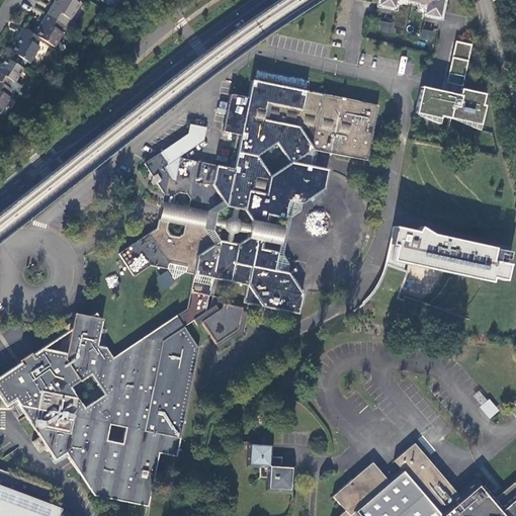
[(82,1),(80,0),(60,0),(56,0),(50,12),(66,21),(75,27),(79,21),(73,17),(82,1)]
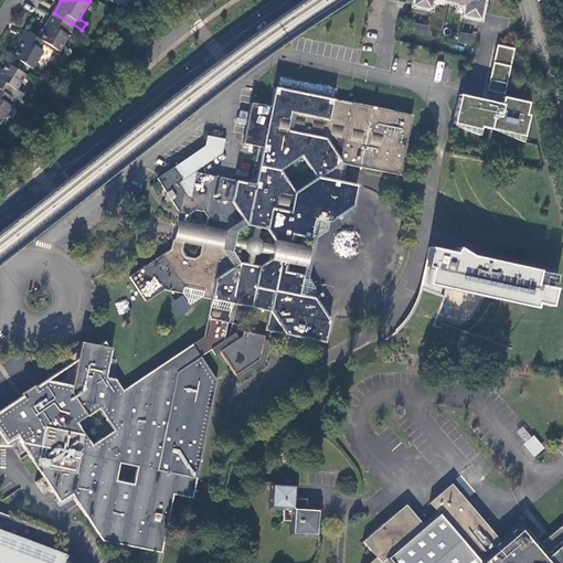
[(417,0),(416,4),(433,8),(434,0),(438,0),(443,1),(444,0),(449,0),(459,2),(458,4),(467,7),(465,13),(482,18),(486,0),(417,0)]
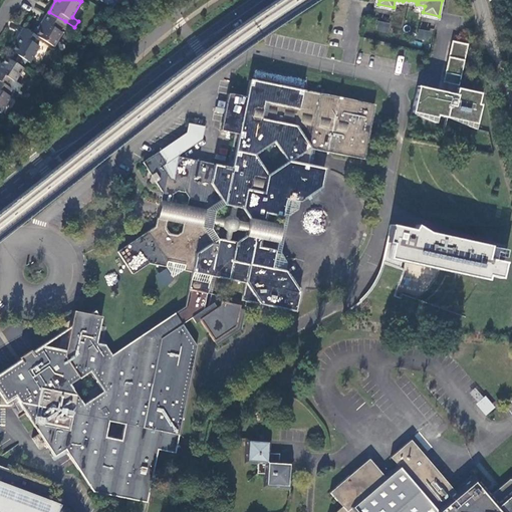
[(395,0),(394,7),(392,18),(391,22),(420,28),(421,24),(423,12),(425,6),(417,4),(418,2),(409,0),(404,0),(403,1),(399,0),(395,0)]
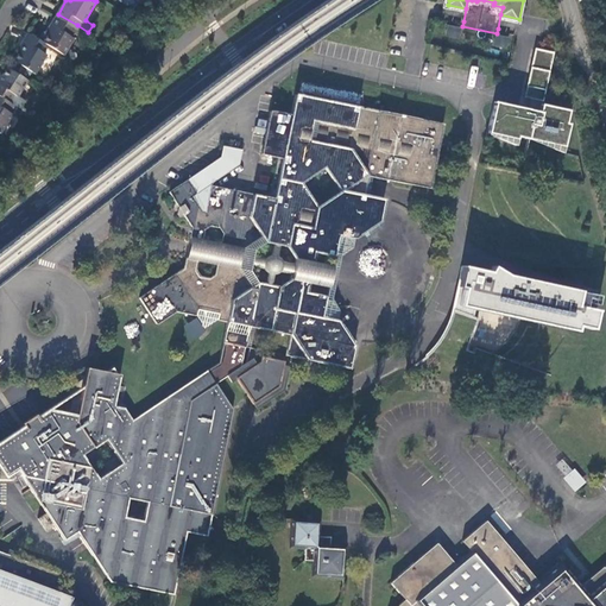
[(466,8),(448,5),(446,18),(464,21),(466,8)]
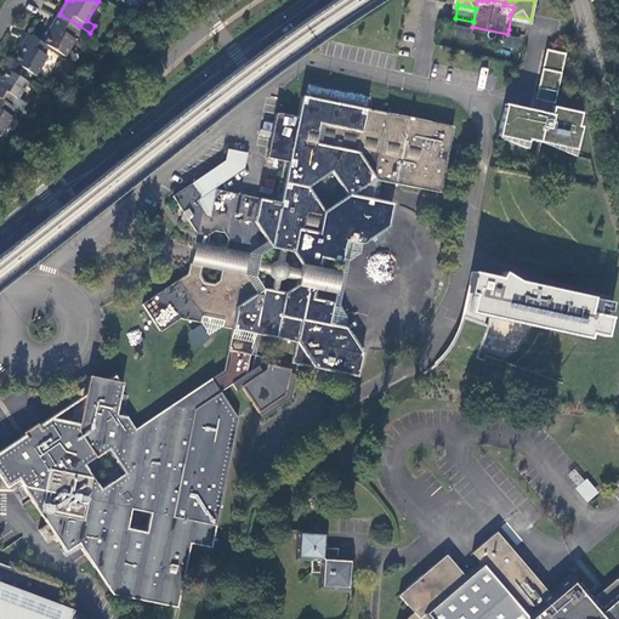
[(51,44),(67,54),(78,37),(74,34),(79,26),(60,15),(51,29),(52,30),(46,40),(51,44)]
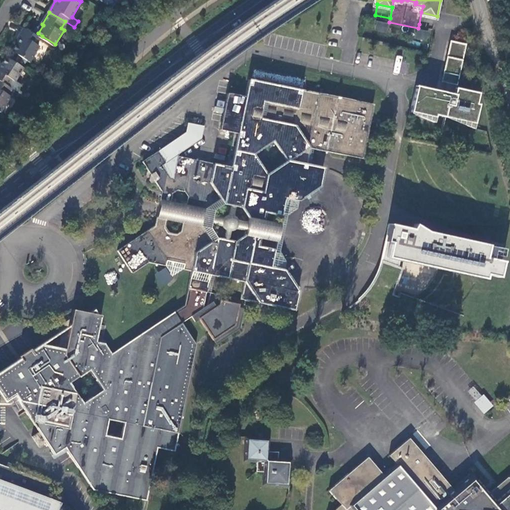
[(435,27),(437,16),(421,12),(419,24),(435,27)]
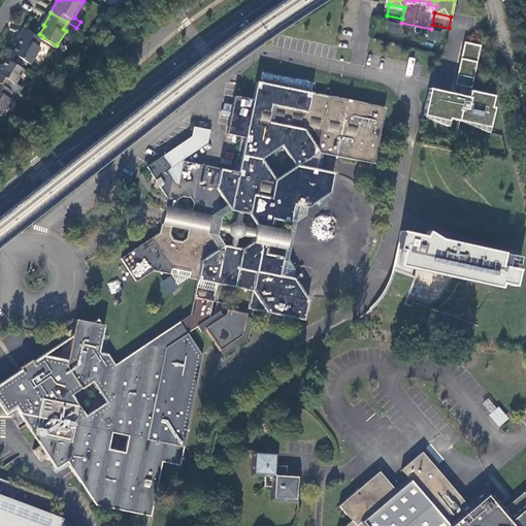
[(389,29),(398,31),(400,24),(390,22),(389,29)]
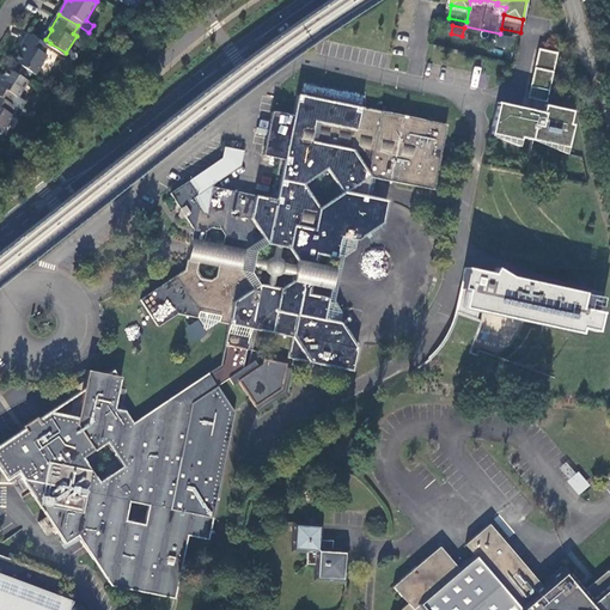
[(46,40),(30,31),(20,47),(23,49),(17,59),(19,61),(26,65),(23,69),(32,75),(35,69),(38,72),(49,52),(46,49),(50,43),(46,40)]
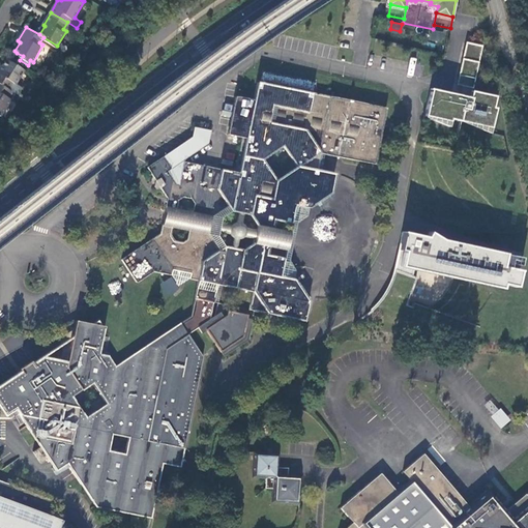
[(434,30),(432,37),(442,39),(443,32),(434,30)]
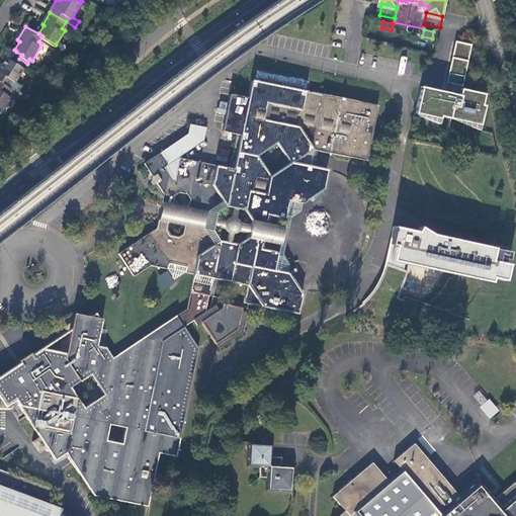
[(17,79),(25,66),(7,55),(3,62),(2,62),(0,64),(0,78),(10,85),(14,78),(17,80),(17,79)]
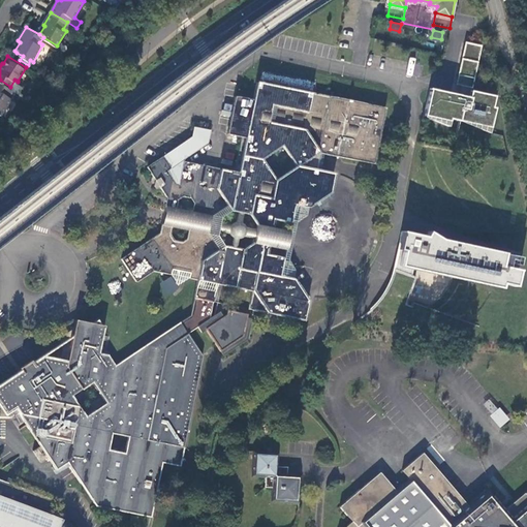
[(16,98),(20,92),(10,87),(0,80),(0,111),(3,113),(12,97),(16,98)]
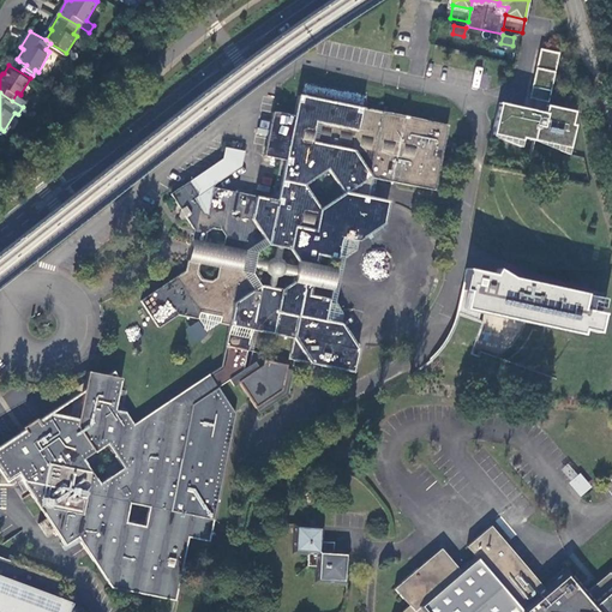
[(29,99),(21,94),(21,95),(17,93),(12,101),(23,107),(29,99)]
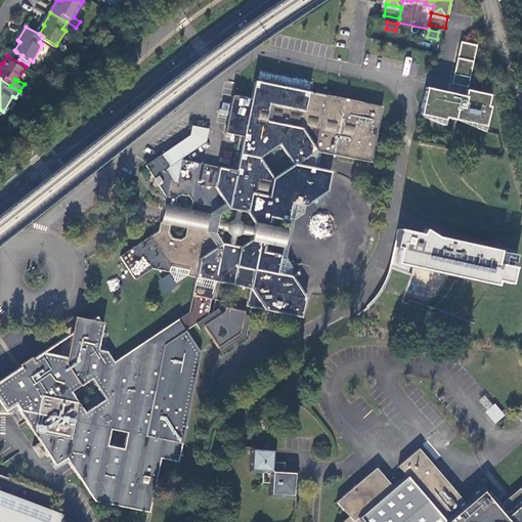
[(175,180),(173,176),(178,173),(173,164),(170,166),(163,153),(147,163),(155,176),(154,183),(156,186),(160,183),(167,193),(165,203),(175,205),(177,197),(182,192),(190,194),(193,201),(192,208),(212,212),(226,202),(230,208),(248,211),(256,221),(270,224),(272,216),(289,219),(288,227),(284,246),(281,254),(265,251),(267,243),(252,240),(242,246),(223,242),(218,246),(207,230),(188,226),(187,234),(182,238),(173,236),(170,231),(172,223),(162,220),(160,229),(122,255),(136,277),(153,267),(171,270),(172,264),(190,268),(189,274),(198,275),(216,279),(252,288),(249,305),(253,305),(303,315),(307,296),(293,275),(295,267),(287,256),(295,219),(305,212),(307,204),(329,189),(333,170),(319,168),(322,150),(373,161),(383,105),(257,80),(253,98),(234,94),(226,131),(245,135),(237,170),(183,159),(179,180),(175,180)]
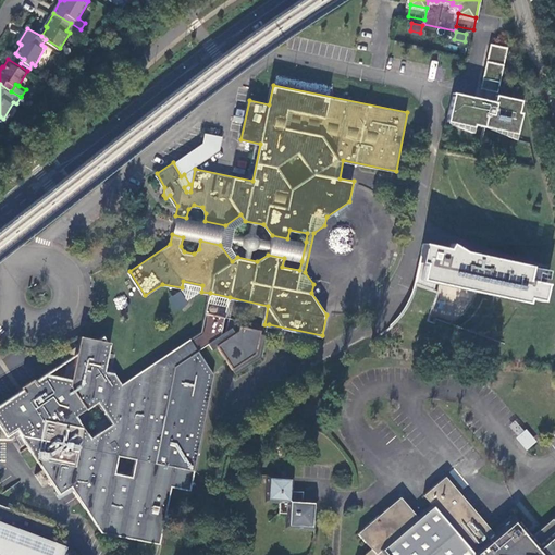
[(495,100),(455,91),(448,120),(476,125),(476,122),(518,132),(522,111),(520,110),(522,99),(497,94),(495,100)]
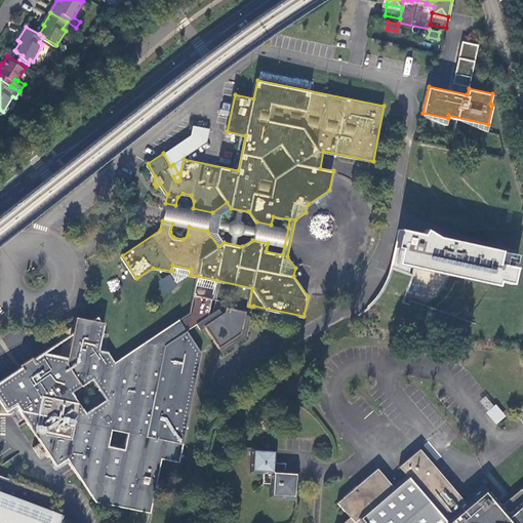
[(191,134),(163,153),(170,166),(173,164),(207,141),(211,128),(194,124),(191,134)]
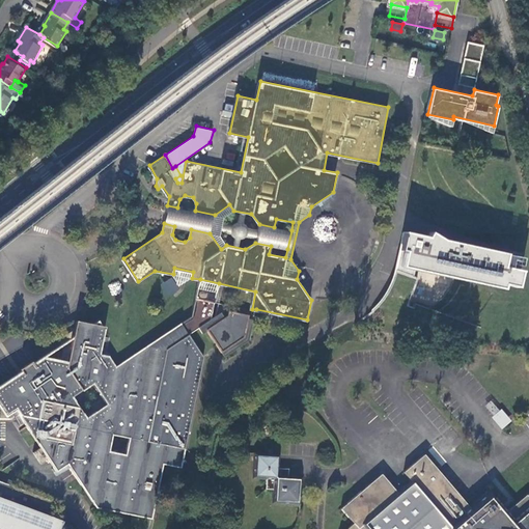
[(177,207),(167,205),(167,210),(164,223),(174,226),(191,229),(210,233),(215,215),(195,211),(177,207)]
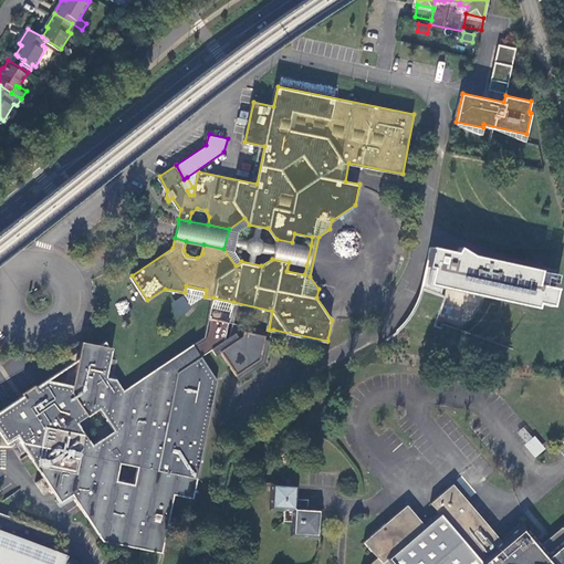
[(247,243),(248,249),(251,253),(258,254),(263,252),(265,247),(265,241),(261,237),(256,236),(250,238),(247,243)]
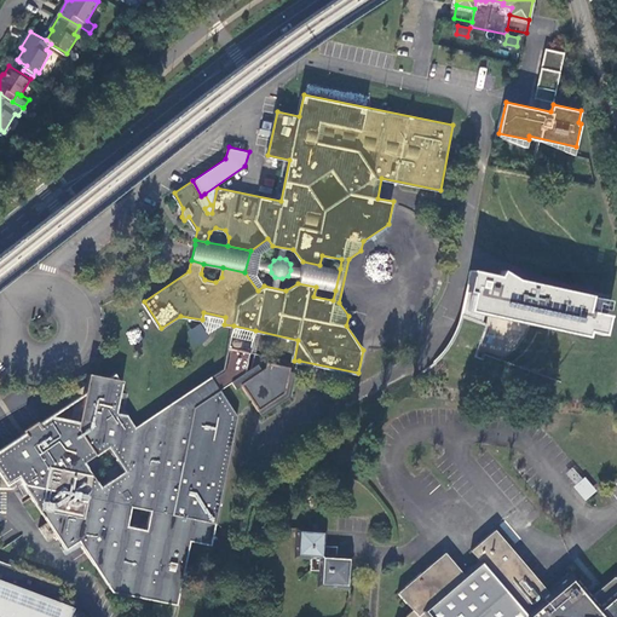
[(303,261),(298,283),(316,287),(335,290),(340,269),(319,265),(303,261)]
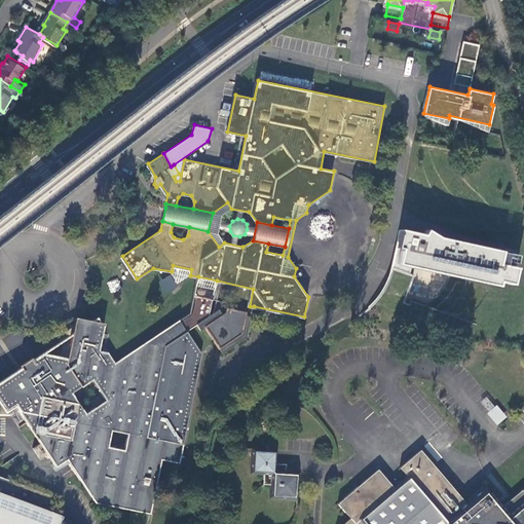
[(402,228),(395,262),(413,266),(499,285),(500,279),(514,283),(518,266),(499,262),(502,250),(440,236),(428,229),(425,233),(402,228)]
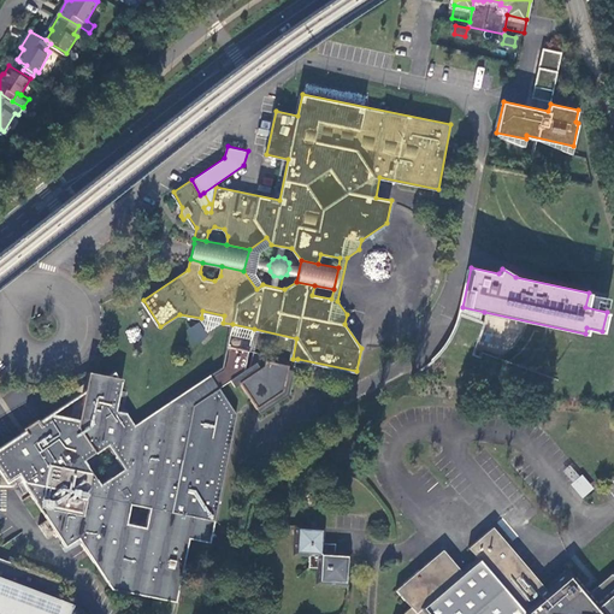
[(452,338),(441,354),(478,367),(484,352),(477,349),(488,322),(482,319),(484,312),(462,307),(460,317),(452,338)]
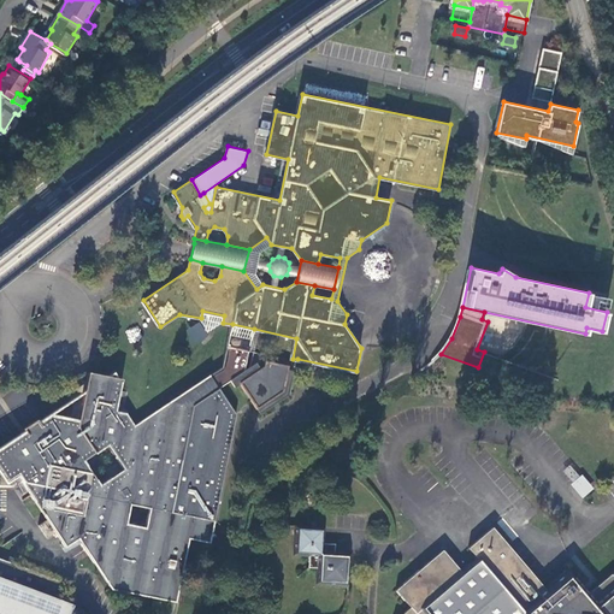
[(202,311),(201,318),(210,331),(223,323),(224,316),(202,311)]
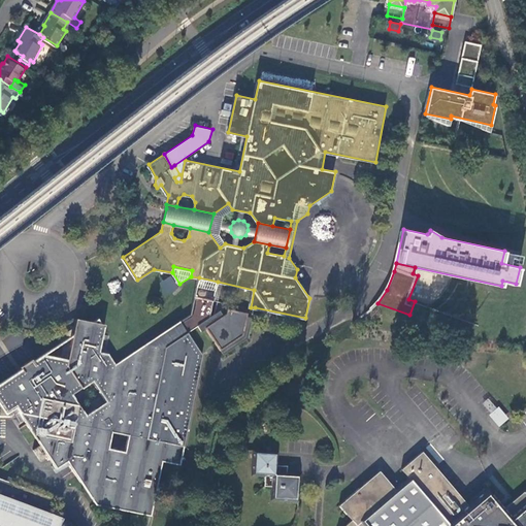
[(217,290),(218,282),(199,277),(198,286),(217,290)]
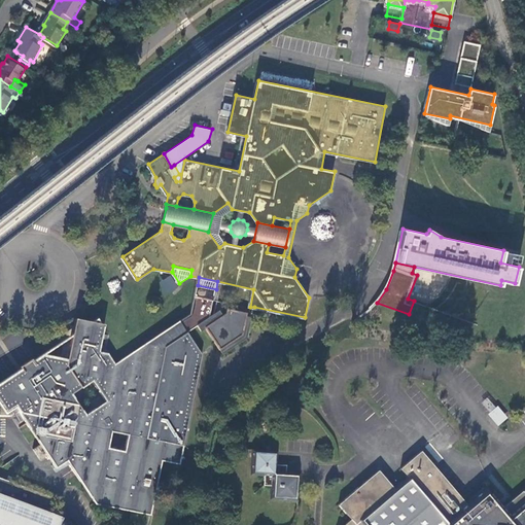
[(77,318),(74,334),(67,368),(38,362),(0,386),(13,408),(16,405),(57,466),(68,459),(97,502),(152,514),(164,459),(181,462),(204,352),(188,330),(211,315),(214,299),(195,295),(191,313),(116,362),(109,352),(101,350),(106,323),(77,318)]
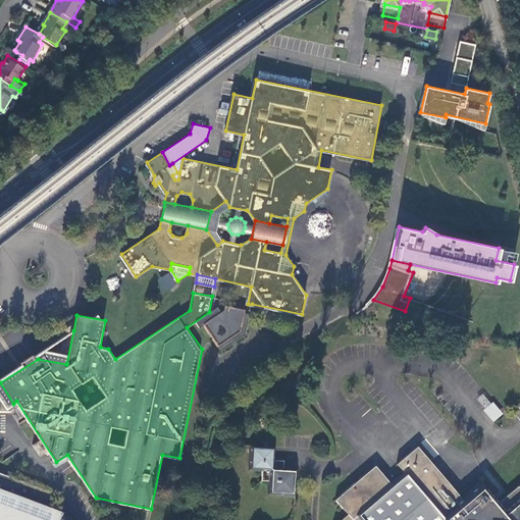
[(204,322),(218,345),(241,329),(246,303),(225,299),(223,309),(204,322)]
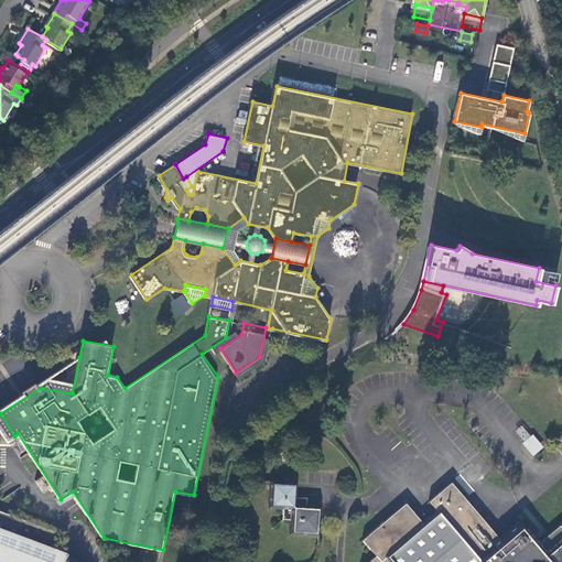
[(260,356),(236,373),(239,377),(266,359),(272,328),(268,328),(266,327),(260,356)]
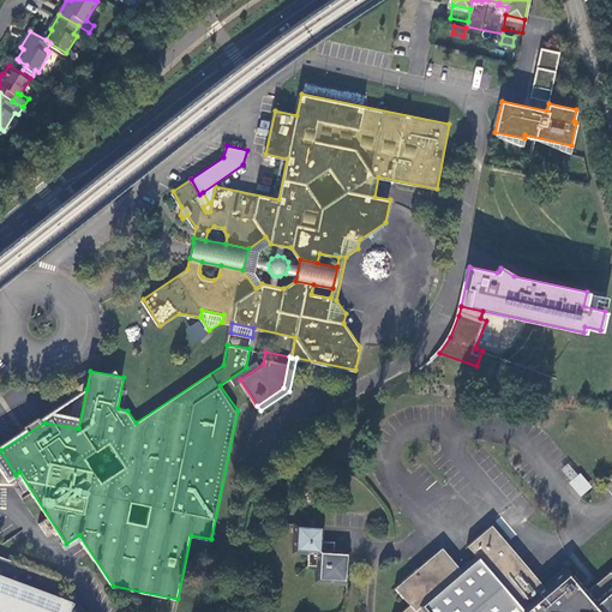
[(0,465),(9,479),(16,475),(0,450),(45,423),(78,429),(87,389),(40,420),(39,417),(25,425),(27,427),(0,445),(0,465)]
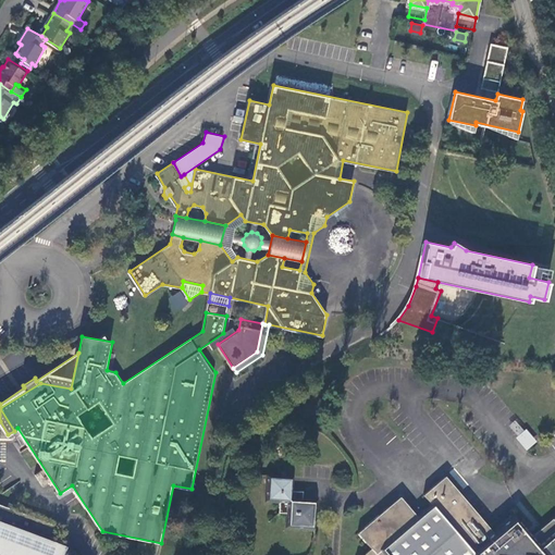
[(519,433),(526,427),(517,418),(510,423),(519,433)]
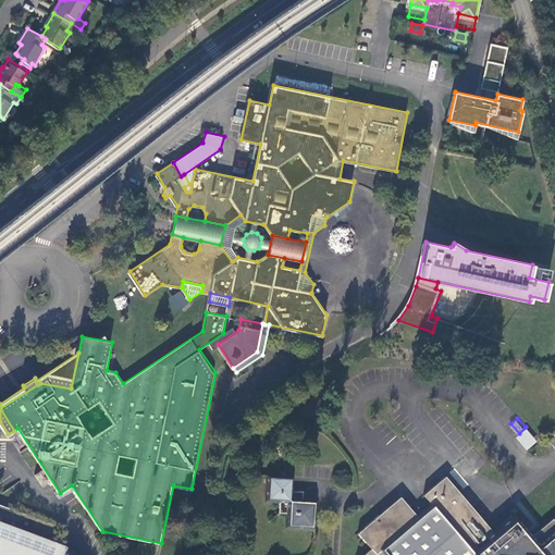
[(527,448),(538,440),(527,428),(517,435),(527,448)]
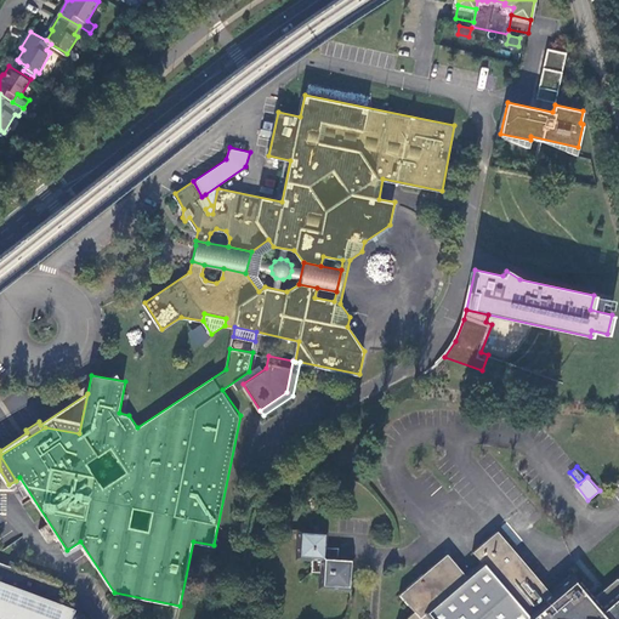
[(329,531),(299,528),(296,557),(312,558),(311,571),(323,572),(322,586),(355,589),(357,557),(347,556),(347,558),(340,558),(341,547),(328,546),(329,531)]
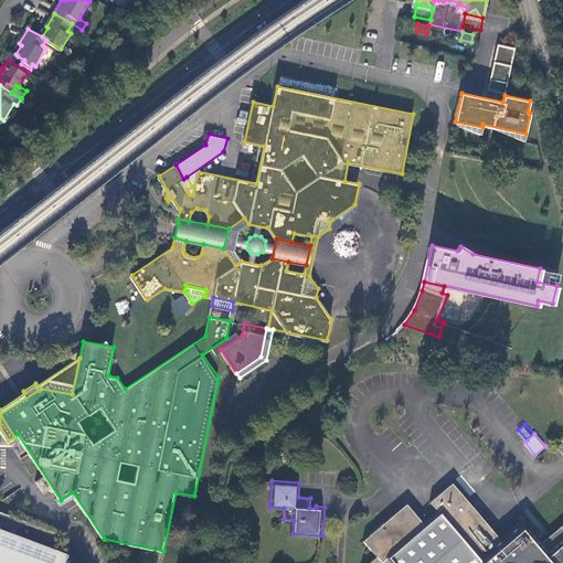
[(562,524),(542,541),(524,519),(502,538),(454,480),(432,500),(441,511),(426,523),(409,501),(364,539),(378,554),(367,562),(562,562),(562,524)]
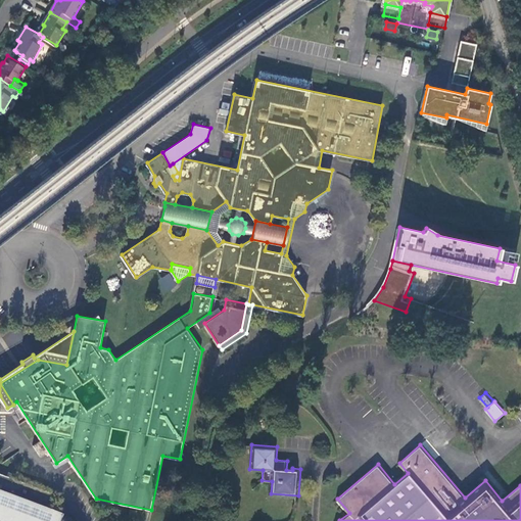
[(59,520),(62,513),(51,508),(56,493),(0,472),(0,520),(59,520)]
